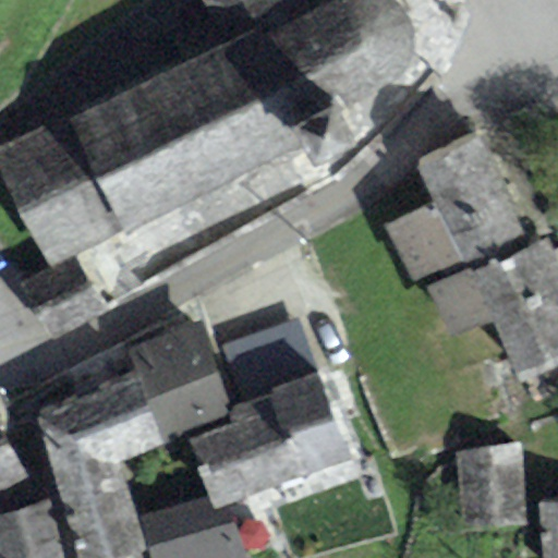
[(329,0),(201,0),(222,48),(0,145),(0,169),(51,268),(121,232),(123,241),(301,148),(310,171),(354,143),(340,105),(391,83),(409,68),(417,46),(411,21),(397,1),(395,0),(331,0),(330,1),(329,0)]
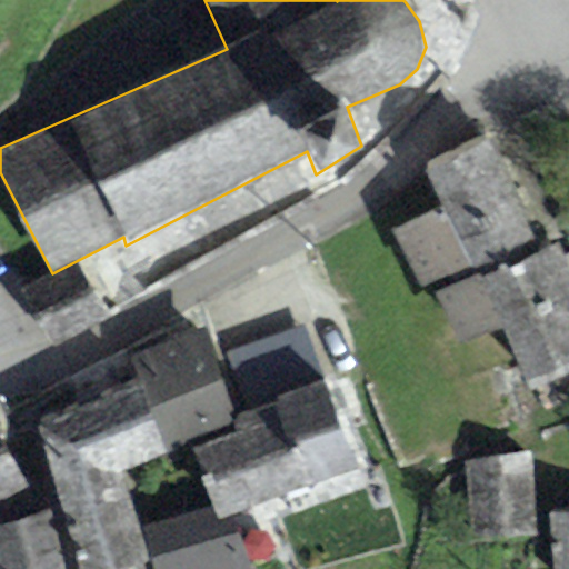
[(441,207),(446,205),(475,277),(485,273),(537,252),(490,138),(425,165),(441,207)]
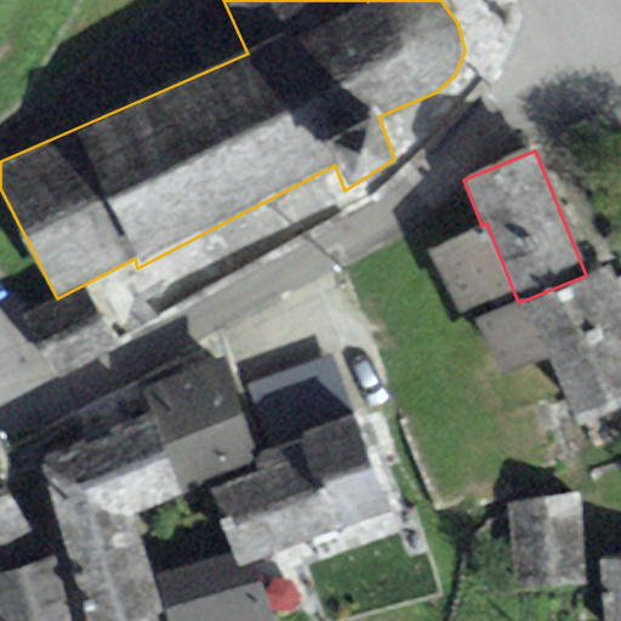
[(474,320),(518,302),(486,223),(482,226),(426,249),(461,325),(474,320)]
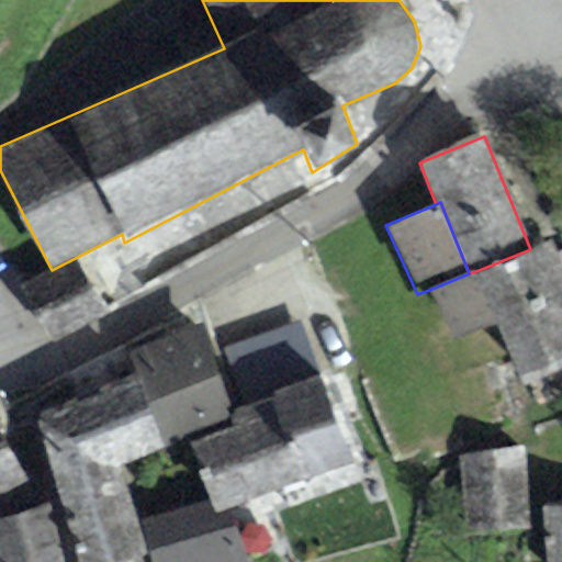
[(561,265),(553,242),(530,249),(479,270),(498,322),(520,380),(561,363),(561,265)]
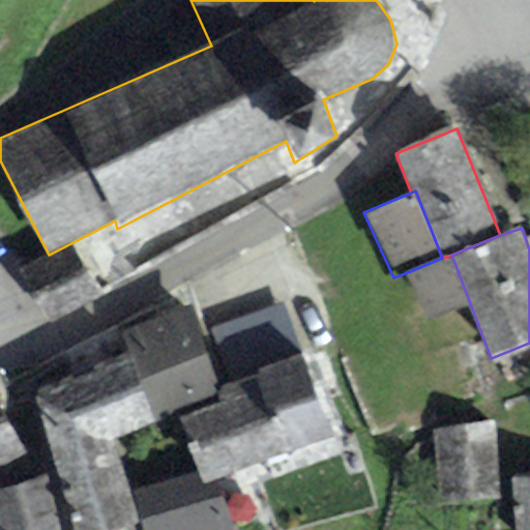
[(427,320),(470,303),(451,255),(442,258),(405,273),(427,320)]
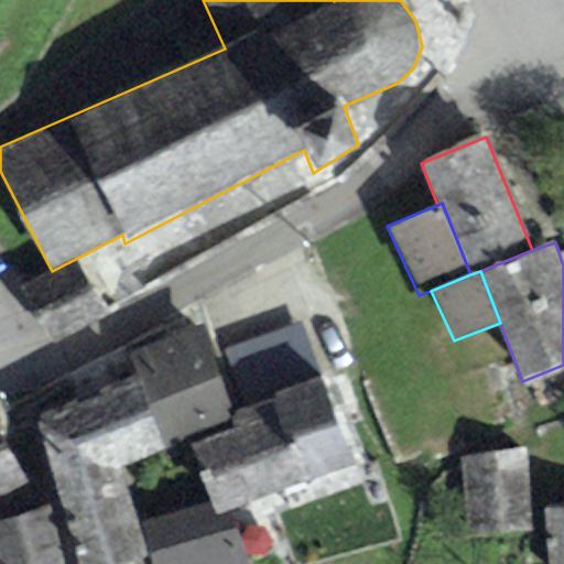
[(134,377),(163,452),(187,444),(238,429),(232,411),(203,321),(125,347),(134,377)]
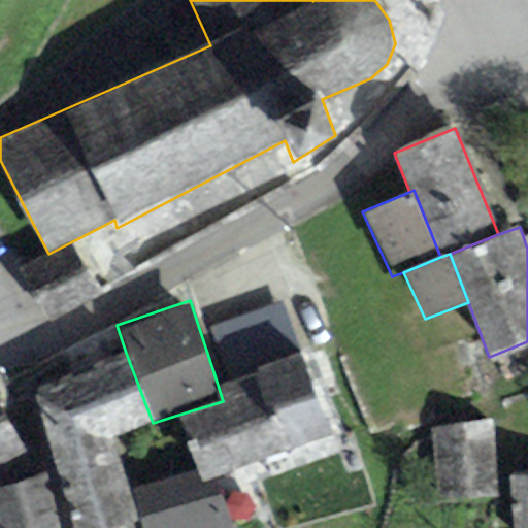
[(284,301),(210,328),(231,384),(257,373),(255,367),(301,351),(284,301)]
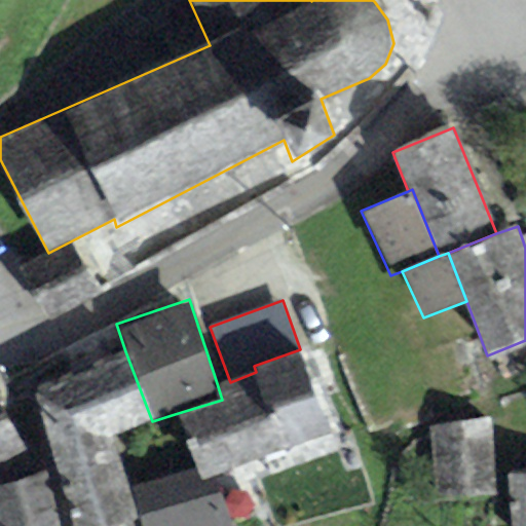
[(72,525),(118,525),(139,520),(129,489),(112,438),(152,421),(125,351),(116,324),(64,348),(72,376),(32,390),(72,525)]
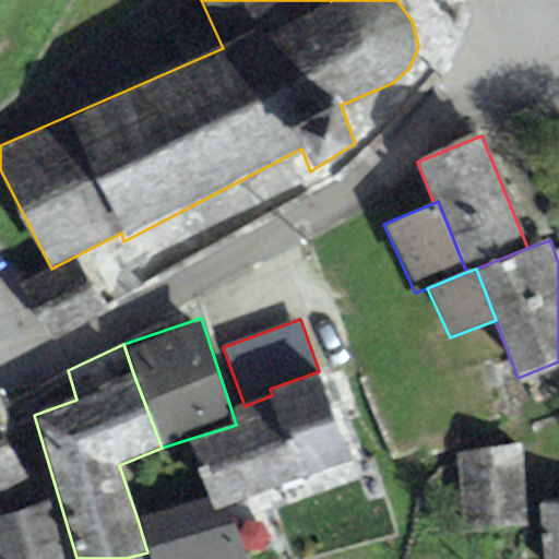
[(355,461),(319,371),(270,389),(272,395),(245,406),(230,407),(236,425),(186,440),(212,498),(215,511),(229,507),(355,461)]
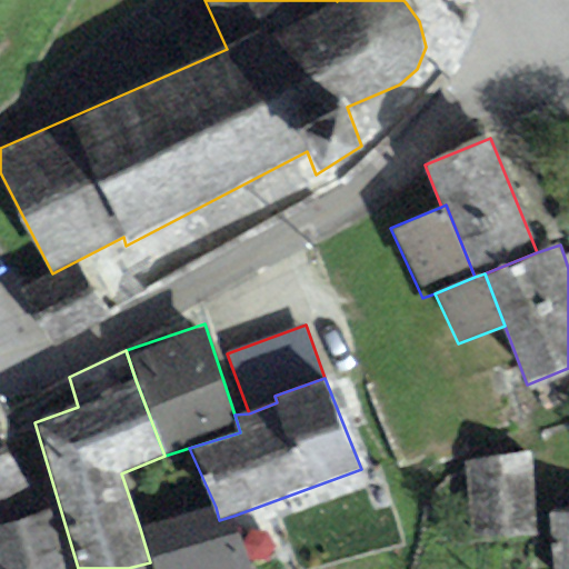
[(0,435),(0,507),(32,488),(0,435)]
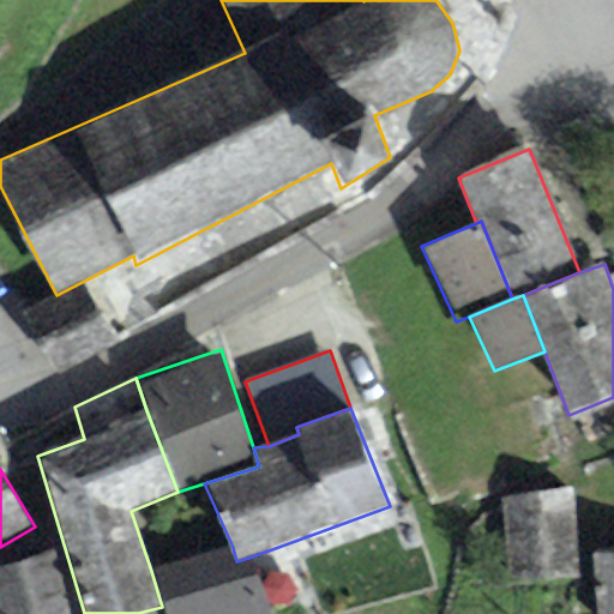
[(571,500),(511,504),(515,575),(575,572),(571,500)]
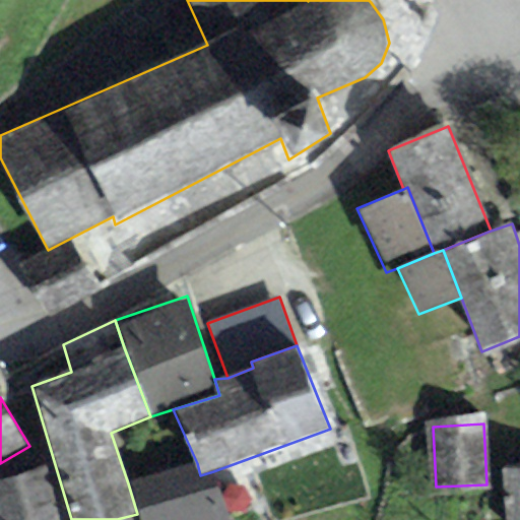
[(137,514),(138,519),(228,519),(213,471),(200,475),(197,463),(128,483),(137,514)]
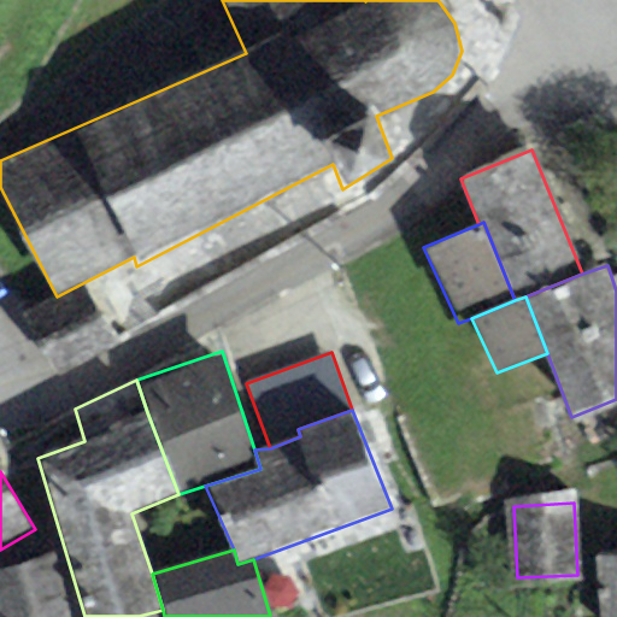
[(70,616),(56,554),(0,569),(0,616),(70,616)]
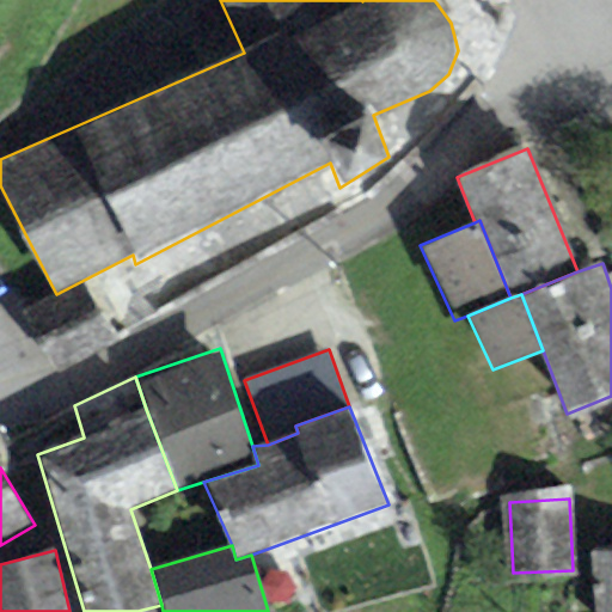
[(611,611),(611,552),(589,555),(593,611),(611,611)]
